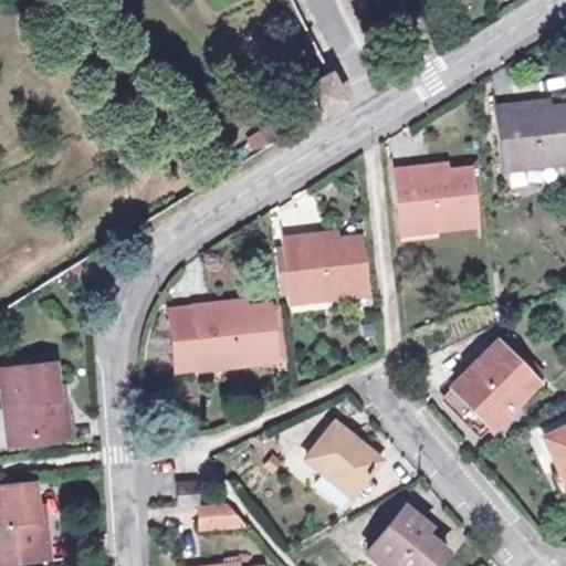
[(533,101),(534,114),(549,113),(548,103),(547,96),(533,97),(533,101)]
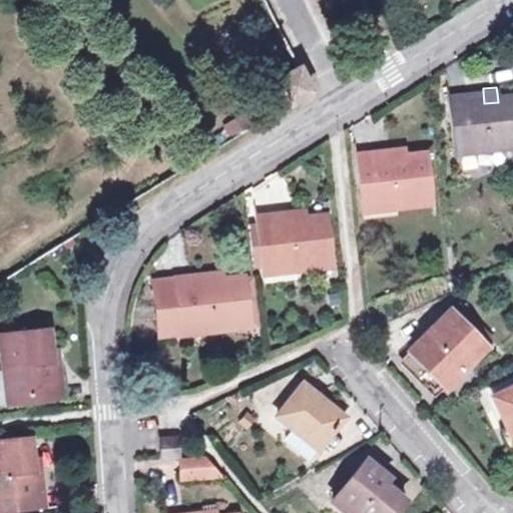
[(452,144),(489,140),(489,146),(512,143),(512,91),(497,93),(498,102),(484,103),(483,91),(447,94),(452,144)]
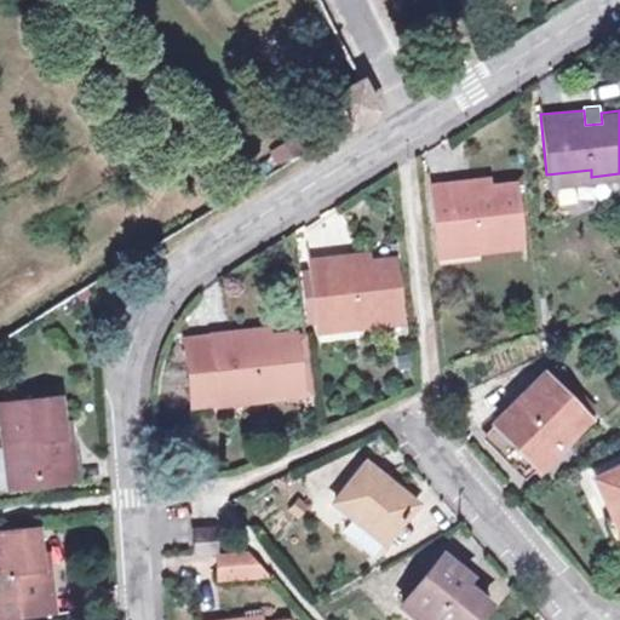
[(493,179),(476,181),(477,195),(494,194),(493,183),(493,179)]
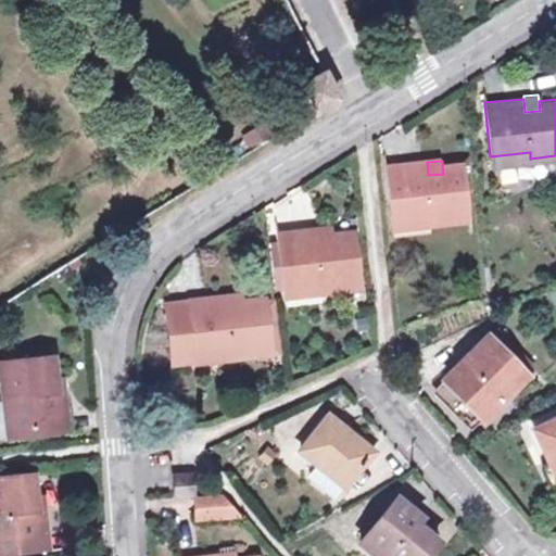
[(392,218),(432,216),(432,222),(471,218),(467,162),(442,164),(443,174),(428,175),(427,162),(387,164),(392,218)]
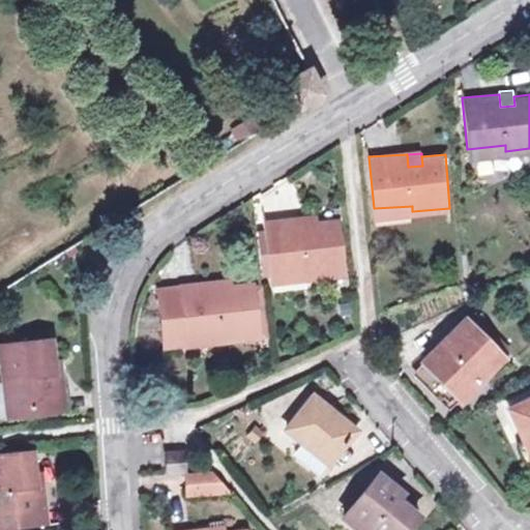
[(318,218),(305,219),(305,228),(318,227),(318,222),(318,218)]
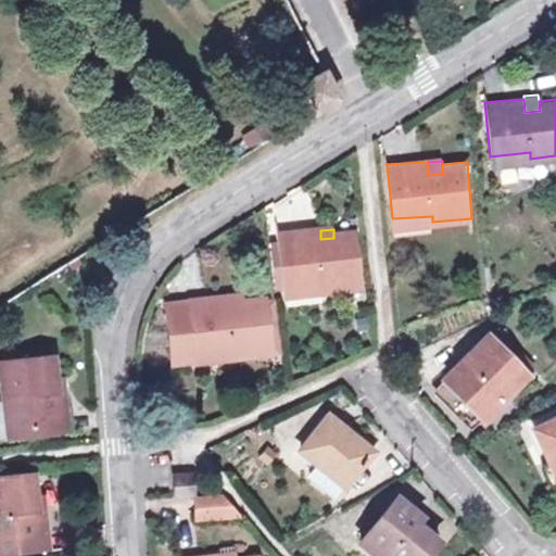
[(282,286),(303,285),(324,282),(324,288),(364,285),(358,230),(333,232),(333,238),(320,239),(320,230),(278,234),(280,256),(282,286)]
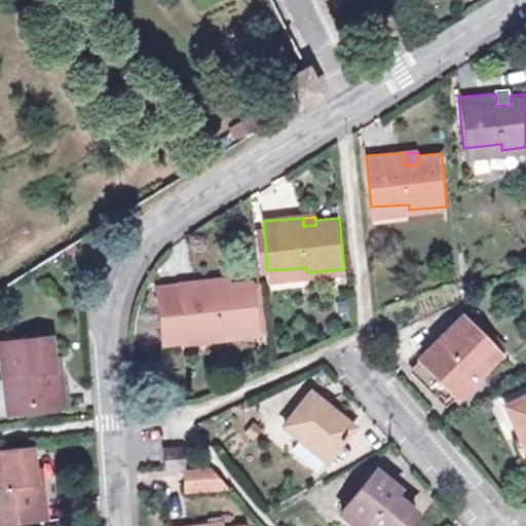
[(226,277),(214,278),(216,292),(227,291),(227,285),(226,277)]
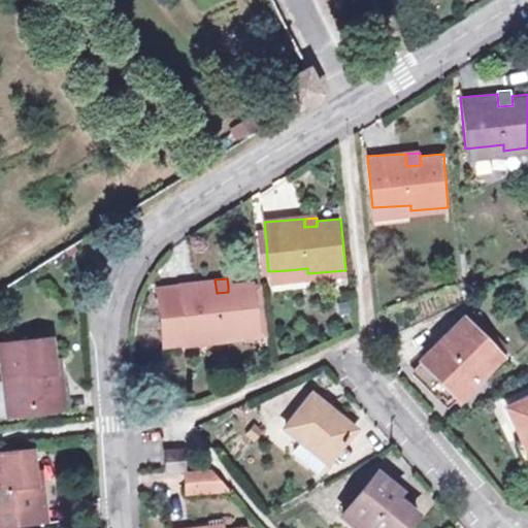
[(184,338),(221,335),(221,340),(260,336),(255,283),(228,286),(228,292),(217,293),(215,279),(178,284),(178,285),(158,286),(162,336),(183,334),(184,338)]
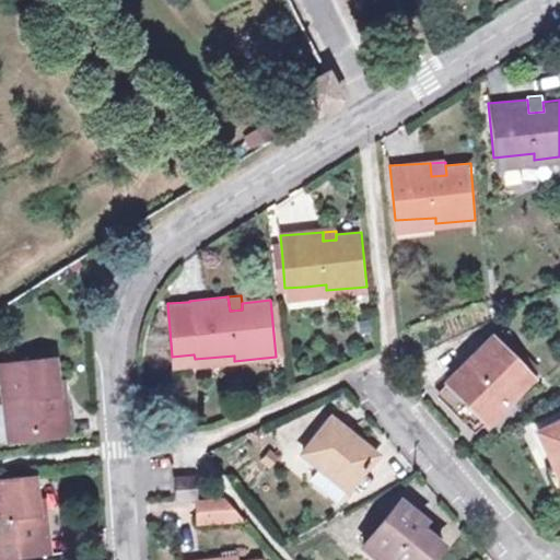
[(499,324),(491,331),(527,368),(534,361),(499,324)]
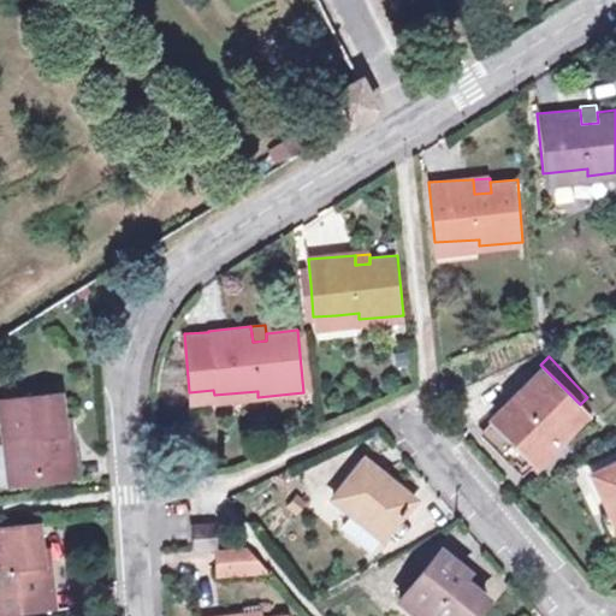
[(539,362),(491,409),(533,452),(580,407),(580,404),(540,365),(539,362)]
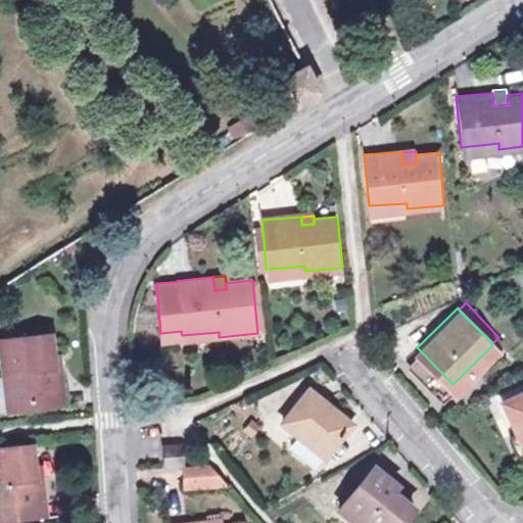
[(45,350),(50,350),(48,327),(0,331),(0,345),(2,369),(10,368),(13,407),(63,402),(60,363),(46,364),(45,350)]
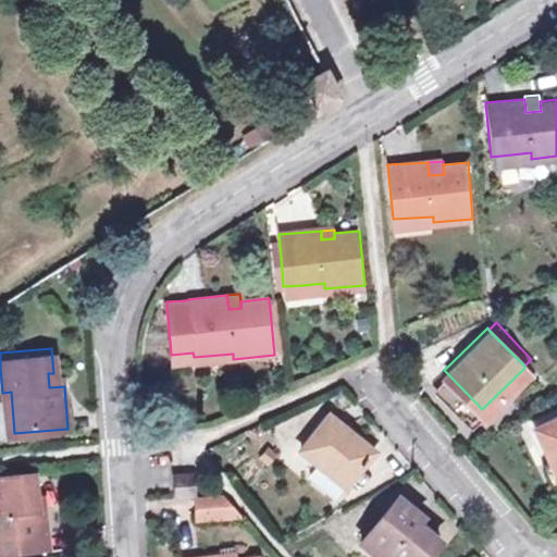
[(193,353),(171,355),(172,364),(233,359),(233,354),(194,357),(193,353)]
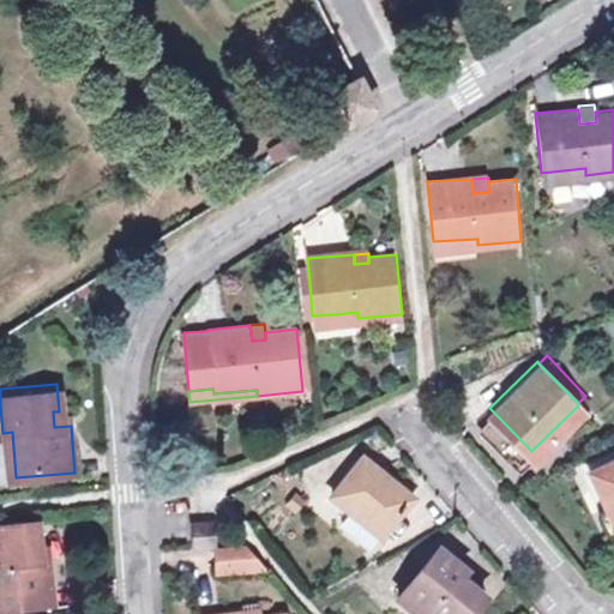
[(2,433),(0,433),(0,477),(16,477),(12,432),(2,433)]
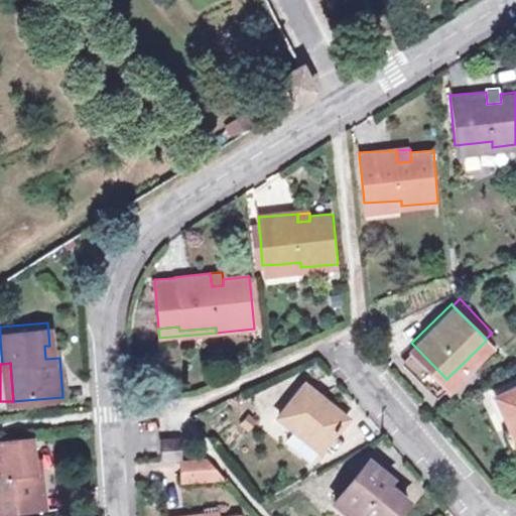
[(515,372),(493,382),(497,392),(515,382),(515,372)]
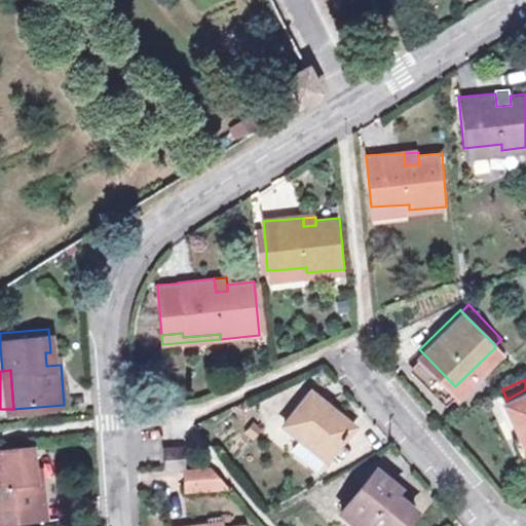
[(326,455),(353,421),(310,386),(284,420),(326,455)]
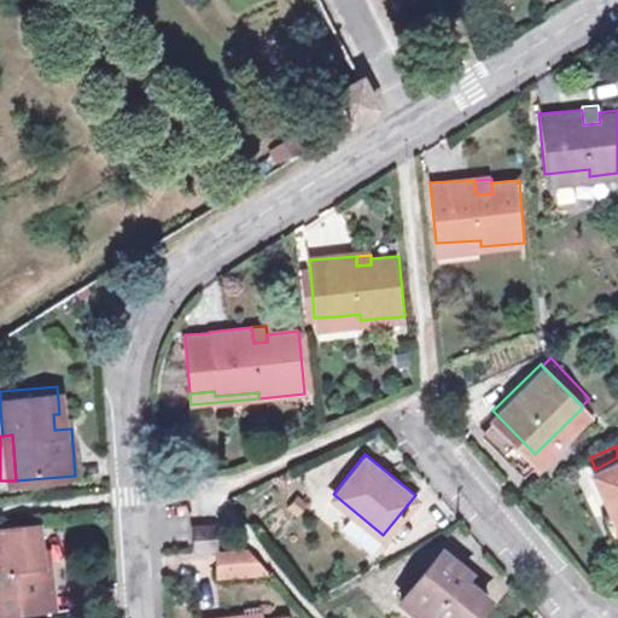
[(617,458),(595,470),(617,516),(617,458)]
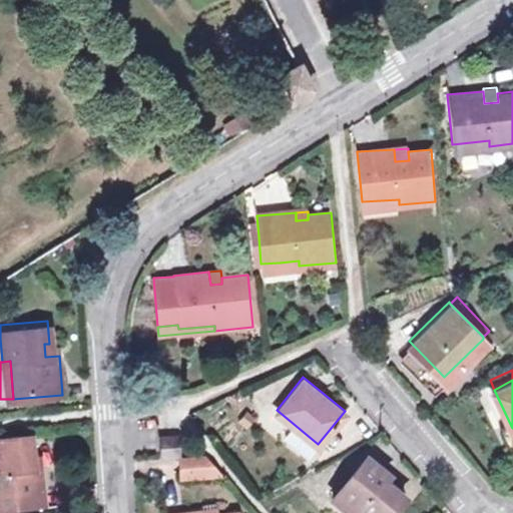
[(0,505),(44,502),(40,464),(25,465),(24,452),(31,451),(29,430),(0,432),(0,505)]
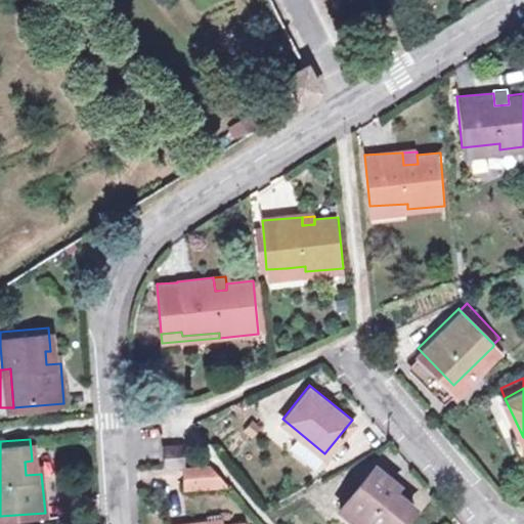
[(164,464),(184,462),(182,440),(163,441),(164,464)]
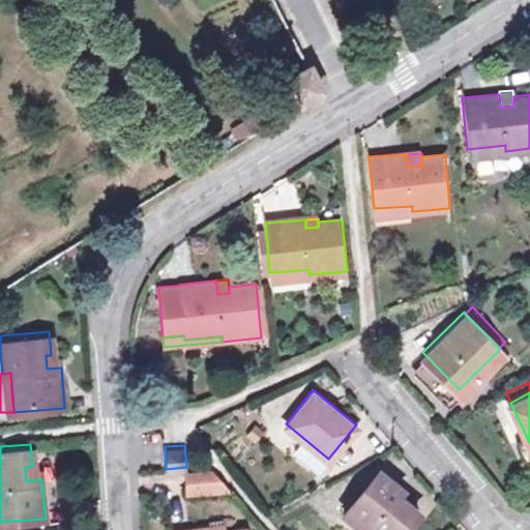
[(213,467),(186,468),(188,490),(230,486),(213,467)]
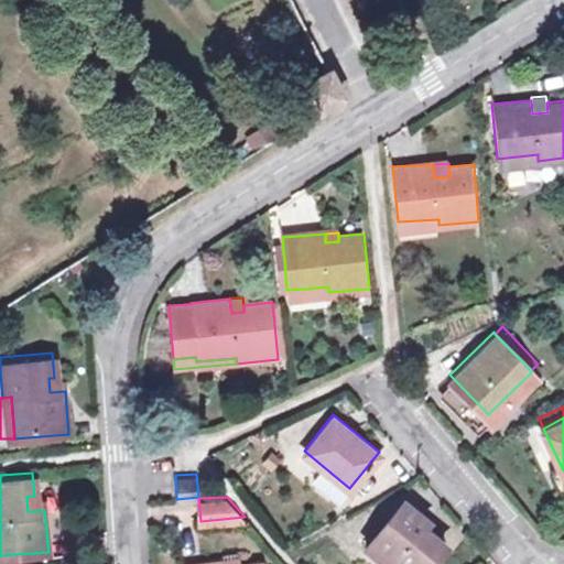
[(388,563),(426,563),(443,543),(420,524),(424,519),(401,500),(365,544),(388,563)]
